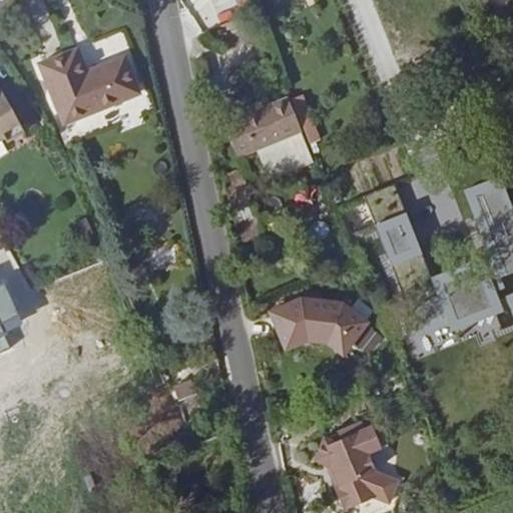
[(76,49),(39,65),(63,124),(139,93),(124,57),(86,73),(76,49)]
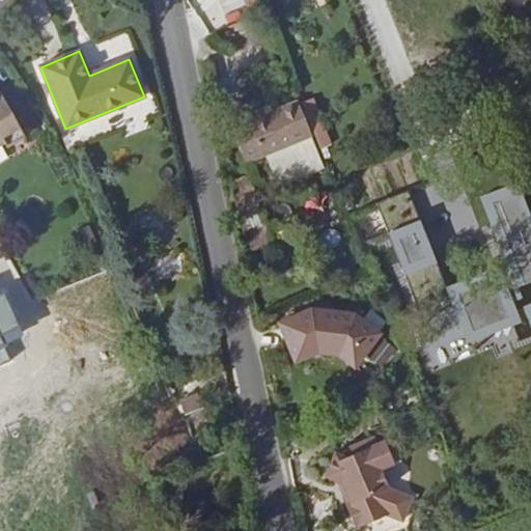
[(26,137),(0,90),(0,145),(4,143),(7,147),(26,137)]
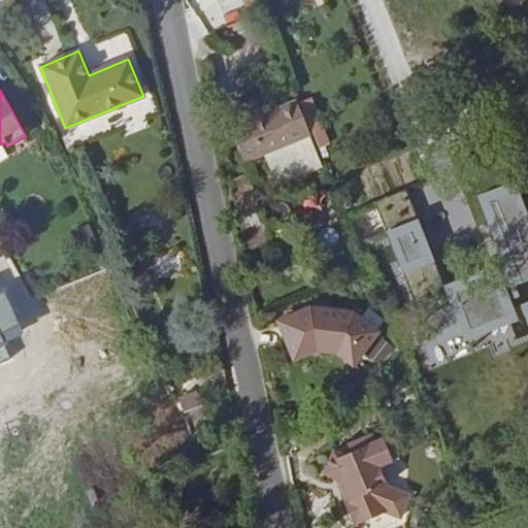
[(310,135),(297,100),(272,111),(249,122),(231,129),(244,162),(310,135)]
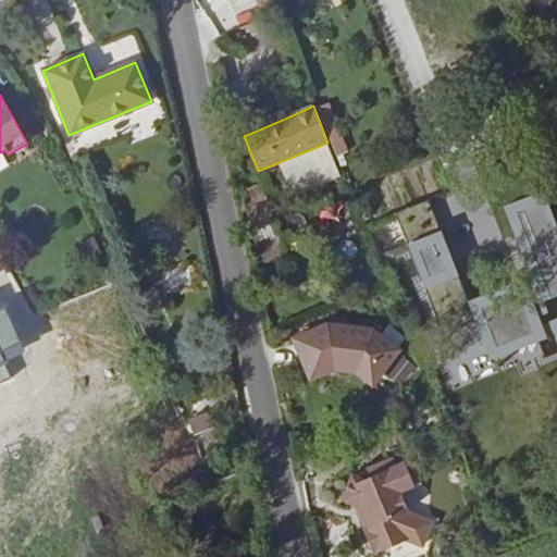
[(258,120),(262,128),(287,118),(284,110),(258,120)]
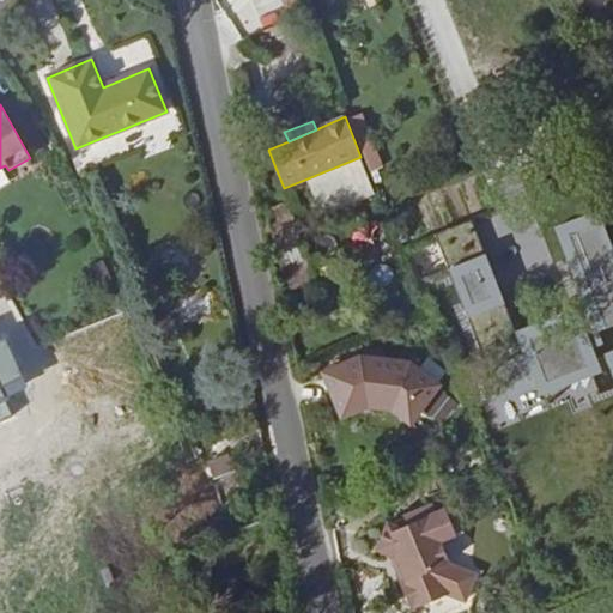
[(286,204),(267,211),(291,290),(317,279),(286,204)]
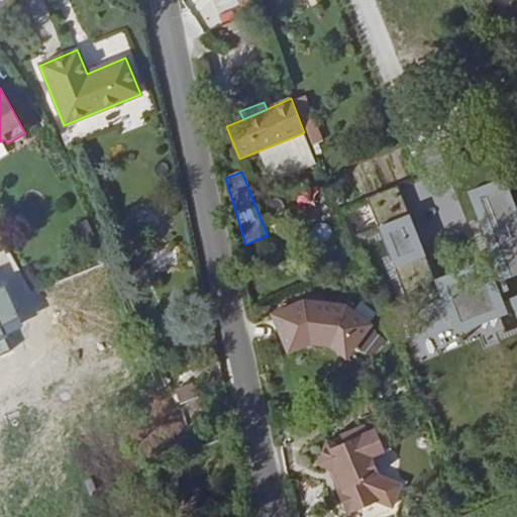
[(21,273),(6,275),(9,295),(24,293),(21,273)]
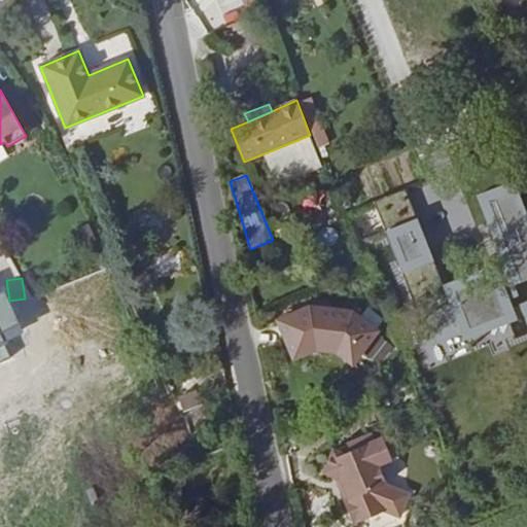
[(309,308),(278,321),(293,357),(315,349),(337,351),(351,363),(376,331),(352,313),(309,308)]
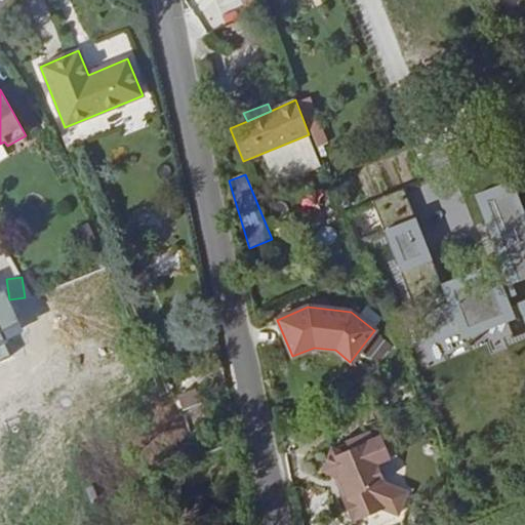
[(174,382),(179,407),(202,402),(197,378),(174,382)]
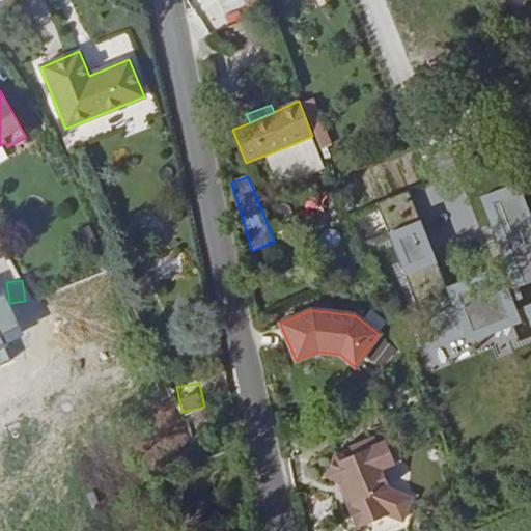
[(392,464),(397,462),(388,439),(329,462),(355,530),(358,530),(410,511),(392,464)]
